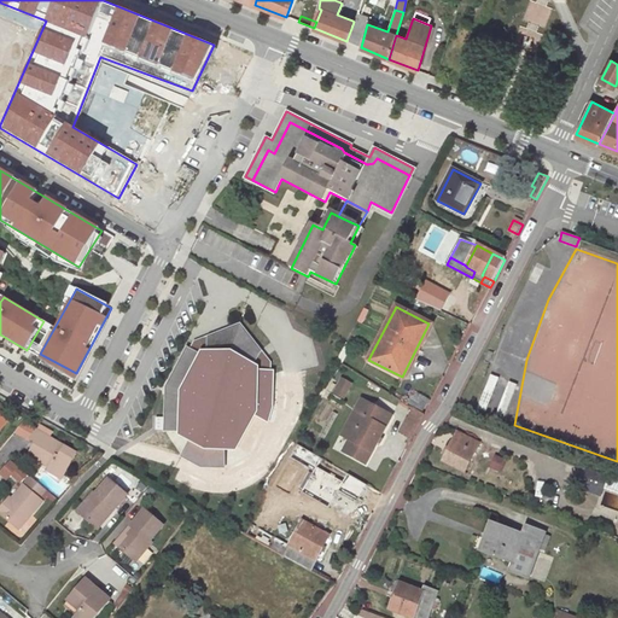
[(363,308),(357,321),(361,324),(368,310),(363,308)]
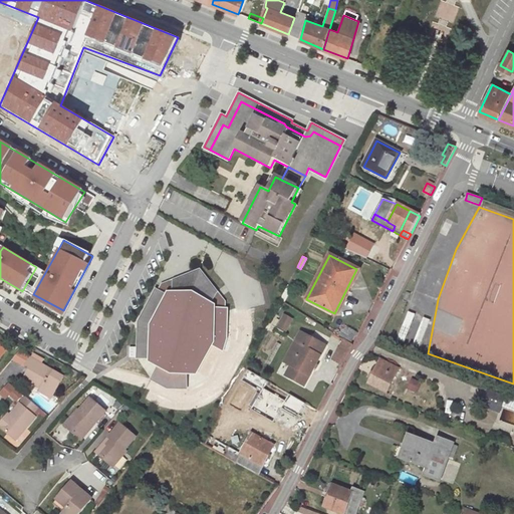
[(213,346),(219,348),(222,339),(226,339),(227,309),(224,309),(225,301),(200,269),(162,285),(159,291),(156,289),(142,316),(146,318),(143,328),(138,328),(137,358),(150,358),(150,361),(158,366),(151,379),(168,389),(187,389),(187,374),(196,374),(198,371),(213,346)]
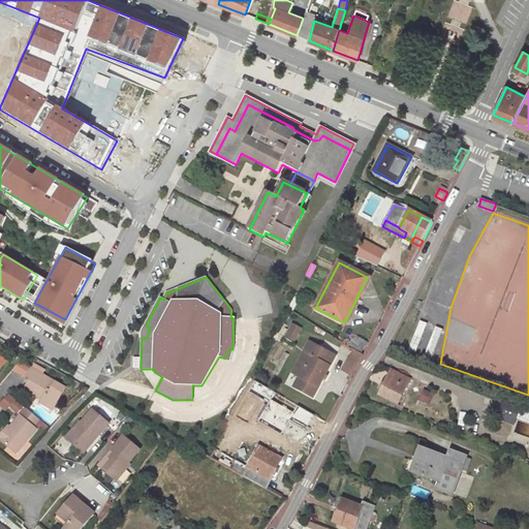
[(297,293),(288,308),(291,310),(300,296),(297,293)]
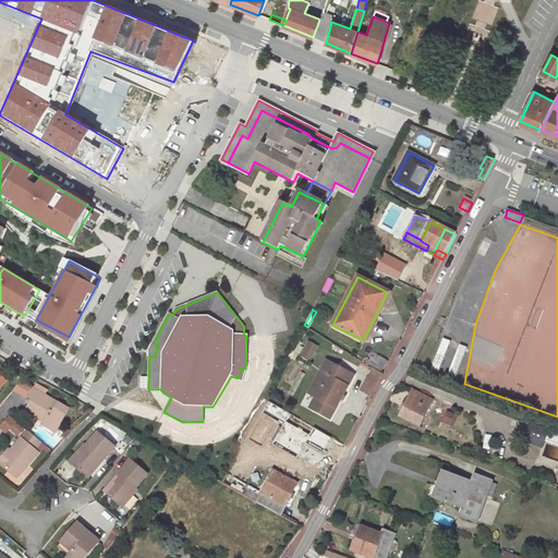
[(438,372),(450,341),(443,338),(431,370),(438,372)]
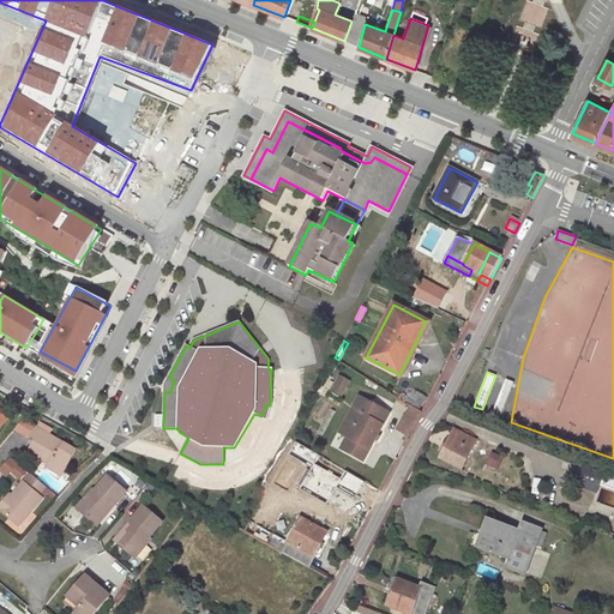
[(341,395),(348,381),(339,377),(332,390),(341,395)]
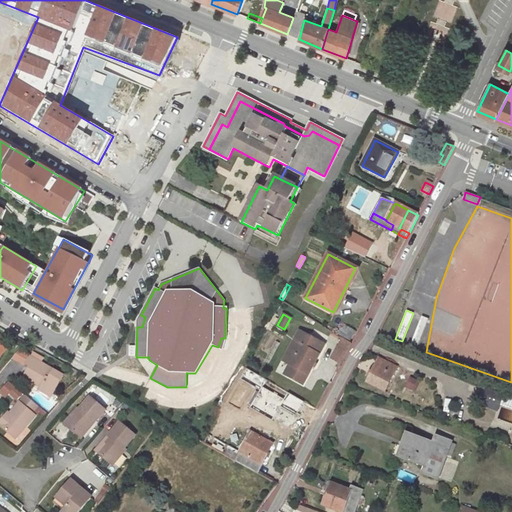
[(346,326),(344,330),(354,335),(356,335),(357,333),(346,326)]
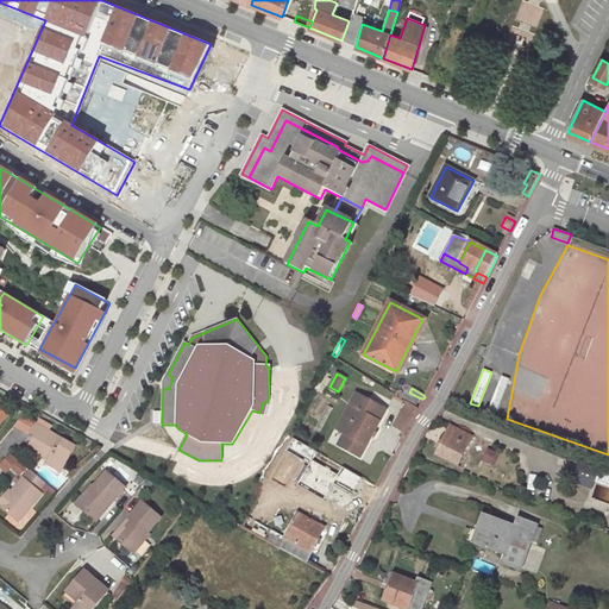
[(402,397),(416,406),(421,399),(409,393),(406,390),(402,397)]
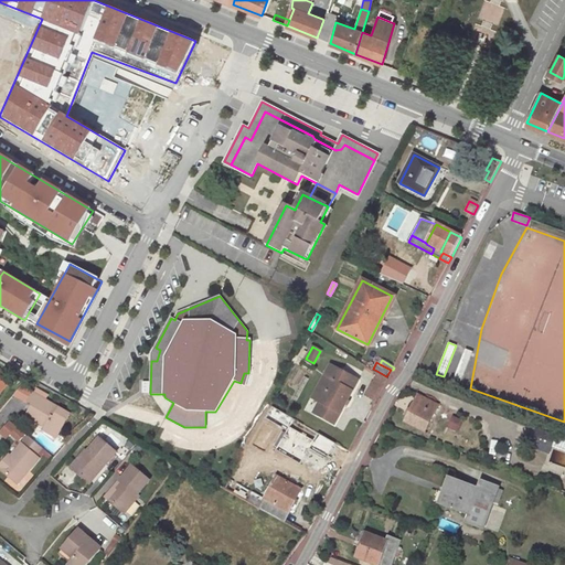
[(358,380),(330,365),(312,398),(320,402),(313,413),(334,424),(358,380)]
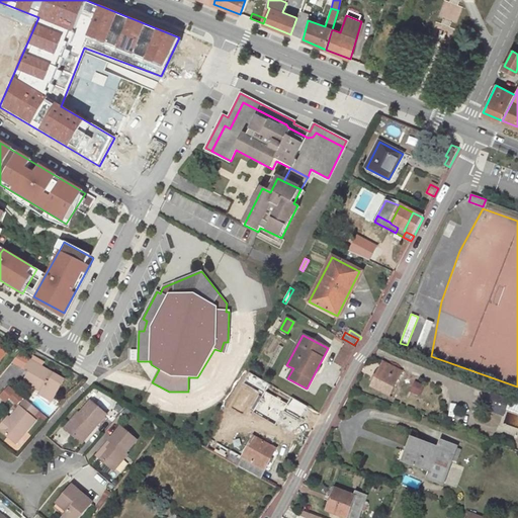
[(346,341),(335,363),(345,369),(356,347),(346,341)]
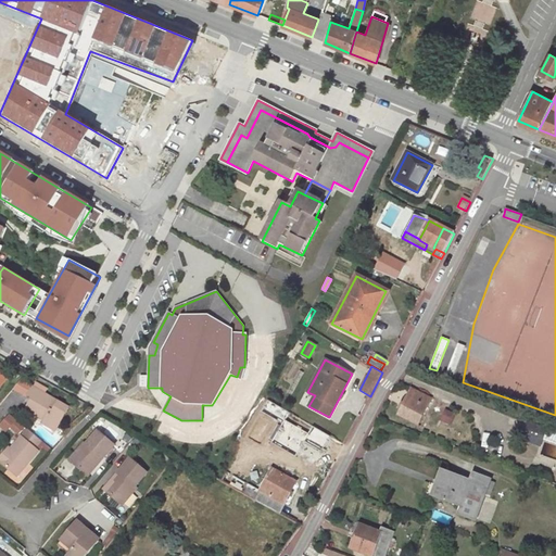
[(15,388),(27,395),(33,388),(21,380),(15,388)]
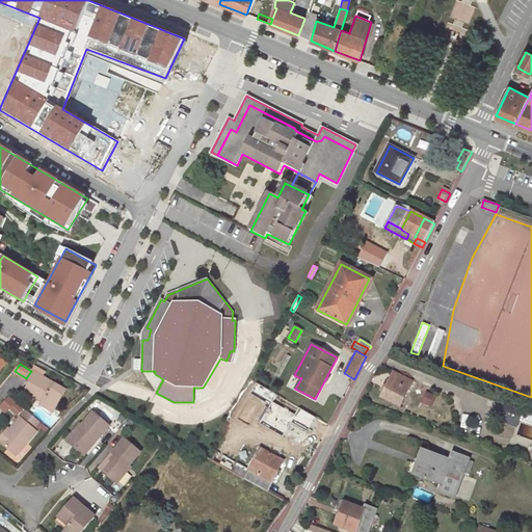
[(34,367),(32,371),(42,376),(44,372),(34,367)]
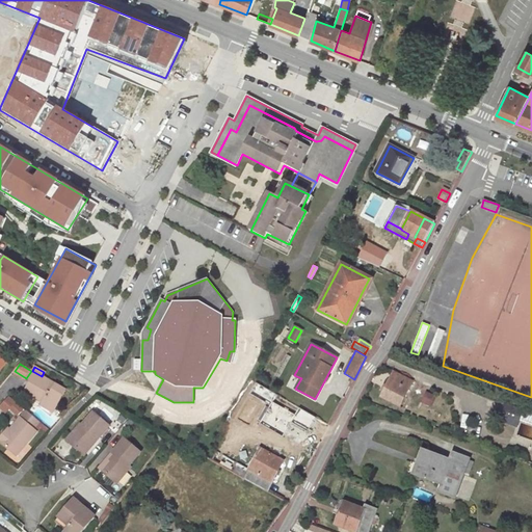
[(30,381),(24,392),(43,402),(55,409),(65,391),(42,376),(32,371),(31,371),(26,378),(30,381)]
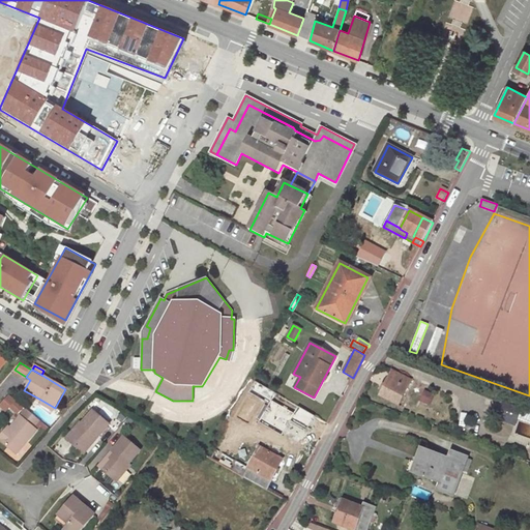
[(398,406),(411,380),(392,371),(380,396),(398,406)]
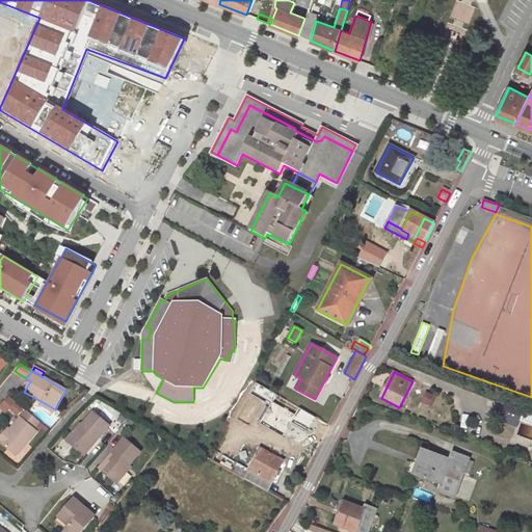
[(7,396),(0,404),(0,409),(4,414),(8,408),(16,415),(22,407),(7,396)]
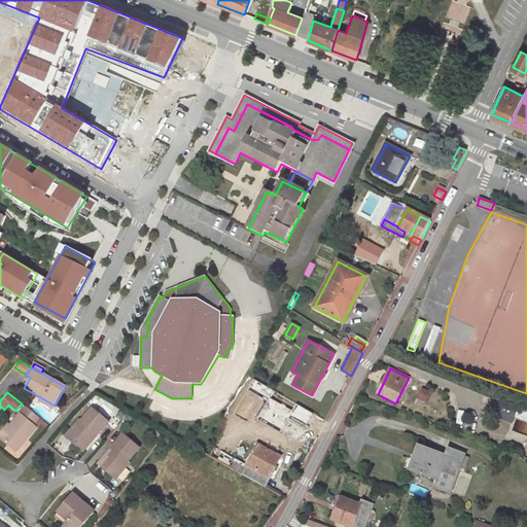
[(42,398),(40,401),(53,409),(55,406),(42,398)]
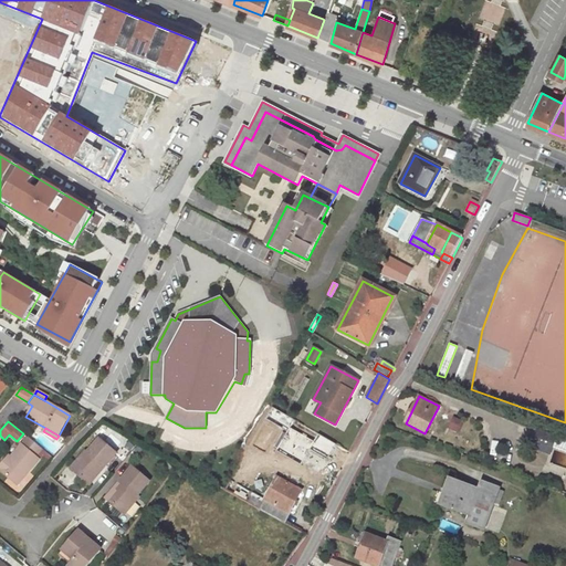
[(536,430),(532,446),(551,453),(553,447),(556,437),(536,430)]
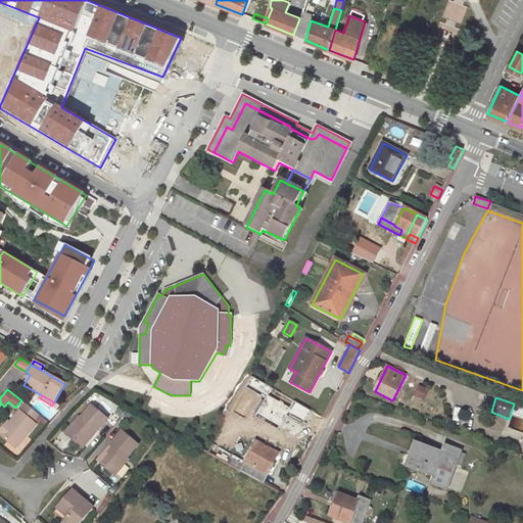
[(27,403),(7,426),(5,424),(0,429),(0,434),(15,448),(36,424),(33,421),(39,414),(27,403)]
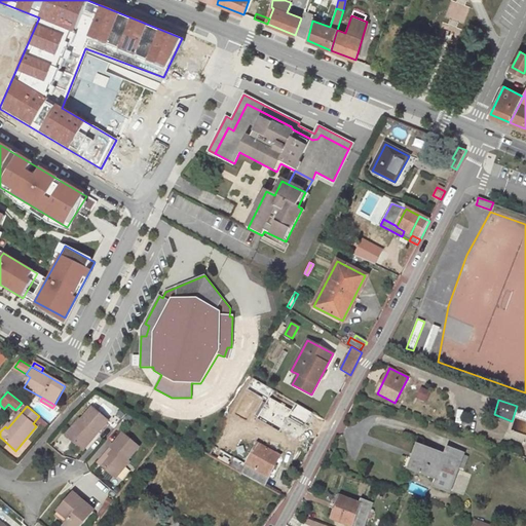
[(525,409),(517,406),(514,415),(525,418),(525,409)]
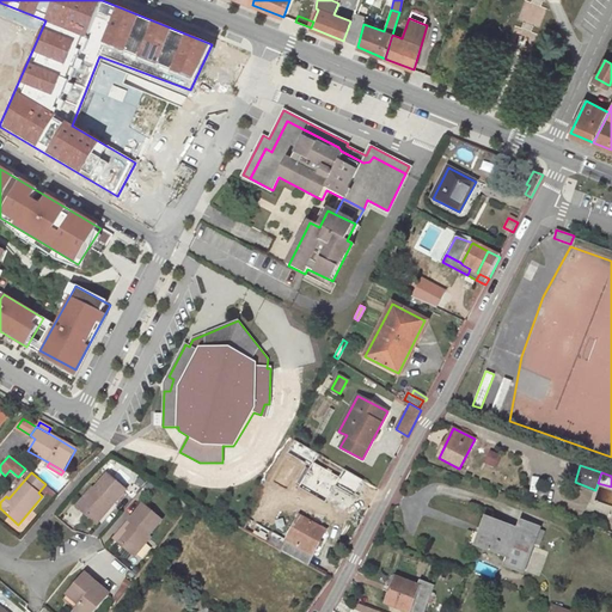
[(126,490),(108,473),(95,489),(93,488),(77,506),(95,521),(110,503),(112,506),(126,490)]
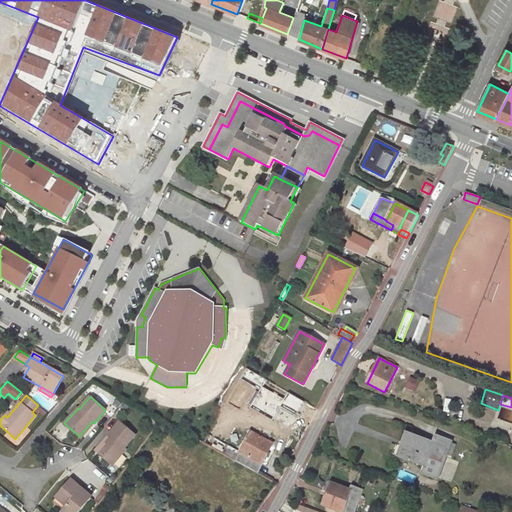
[(38,405),(32,412),(35,415),(41,408),(38,405)]
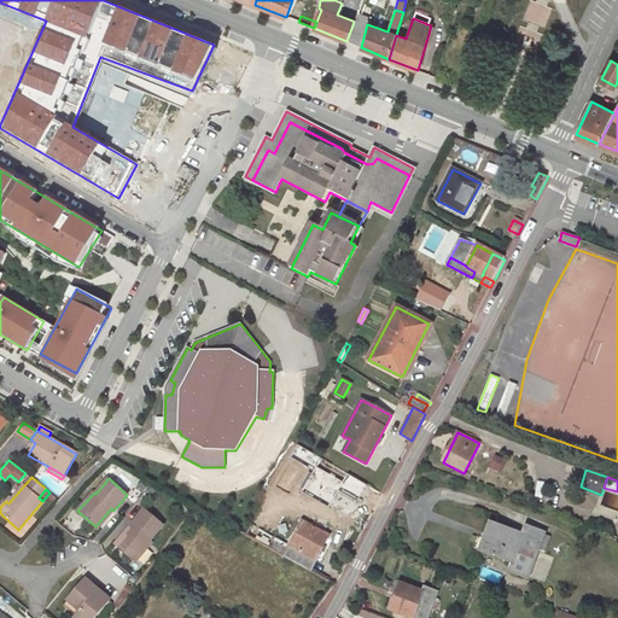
[(163,526),(144,509),(130,526),(133,528),(117,546),(135,561),(151,542),(150,541),(163,526)]
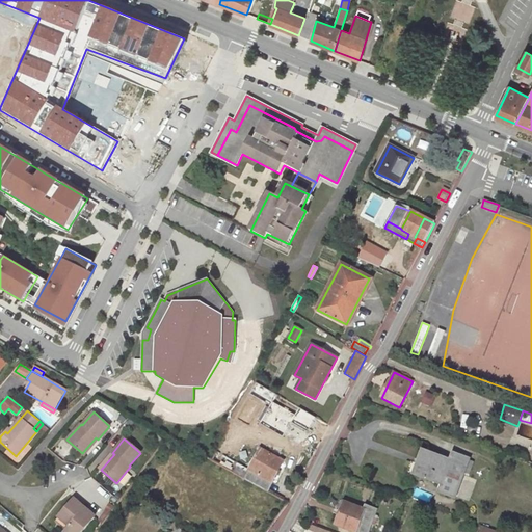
[(260,448),(248,470),(237,463),(233,472),(267,491),(284,460),(260,448)]
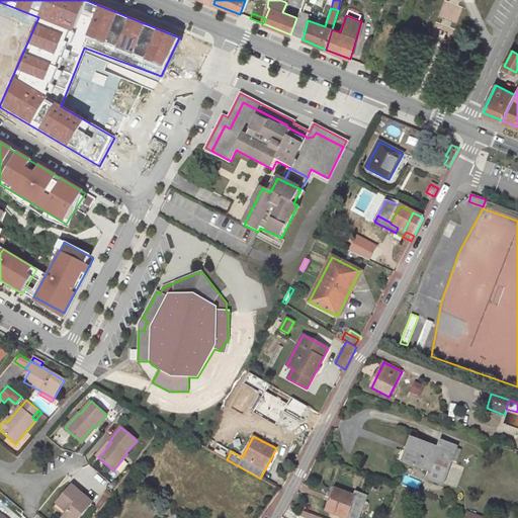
[(407,462),(416,440),(410,438),(402,460),(407,462)]
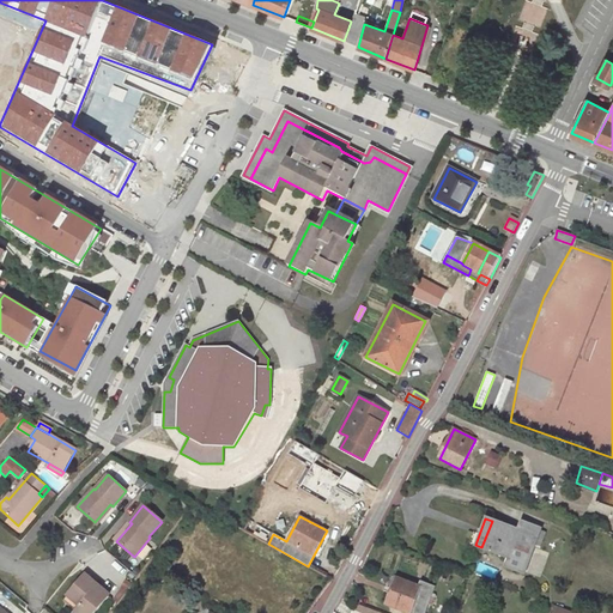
[(505,566),(523,574),(534,545),(539,532),(540,529),(521,522),(519,530),(492,521),(481,547),(509,558),(505,566)]
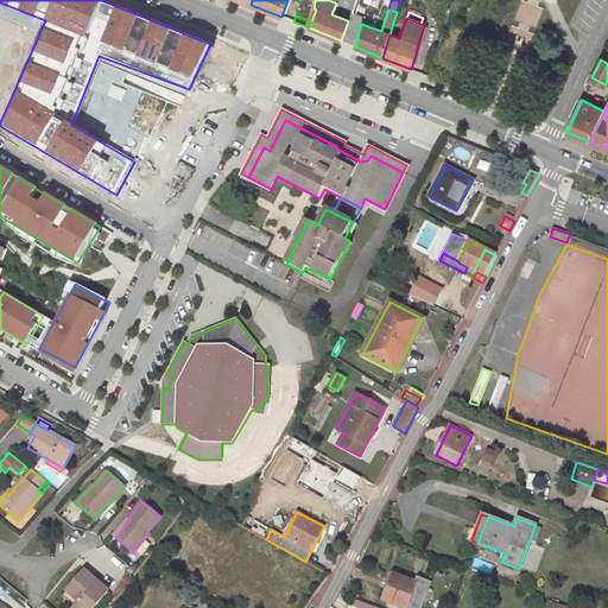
[(534,527),(530,540),(536,543),(540,530),(534,527)]
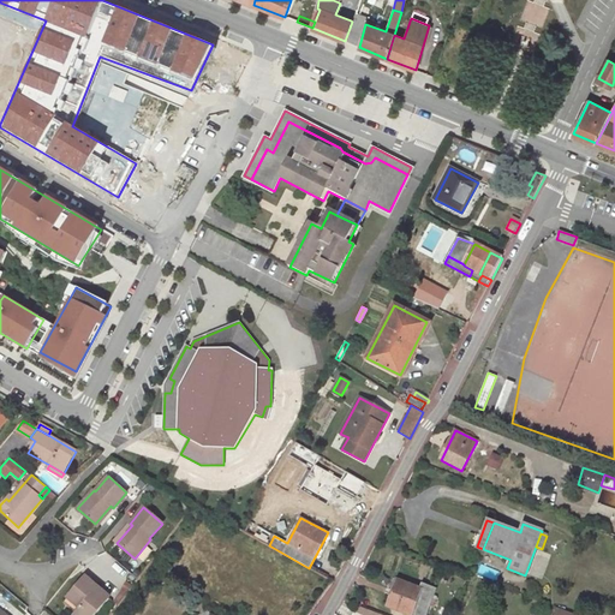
[(75,614),(94,614),(109,597),(85,577),(69,597),(81,608),(77,613),(75,614)]
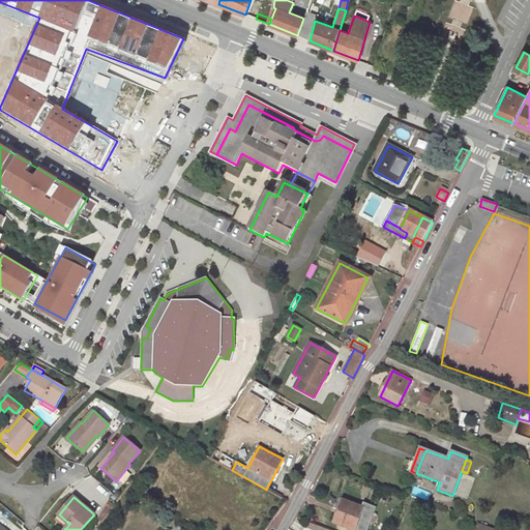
[(343,500),(333,523),(354,529),(365,529),(375,507),(363,503),(362,507),(343,500)]
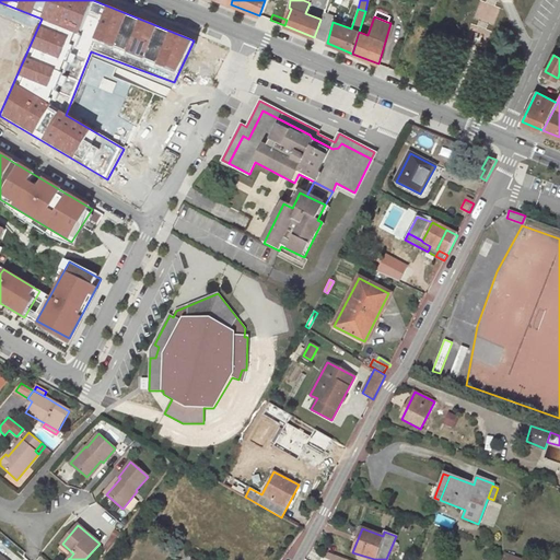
[(73,553),(62,544),(58,548),(70,558),(73,553)]
